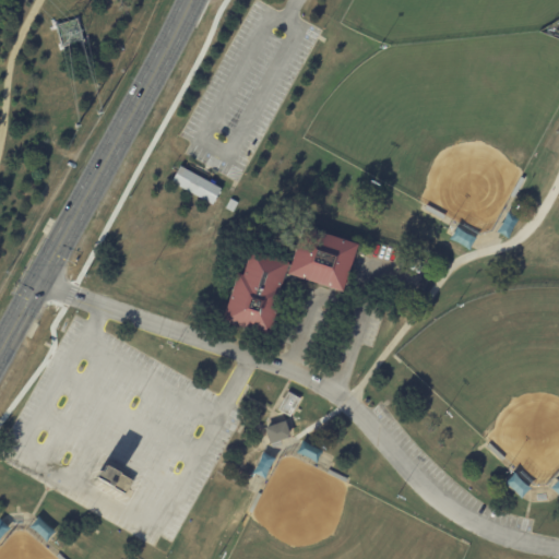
[(170,182),(212,204),(219,188),(178,166),(170,182)]
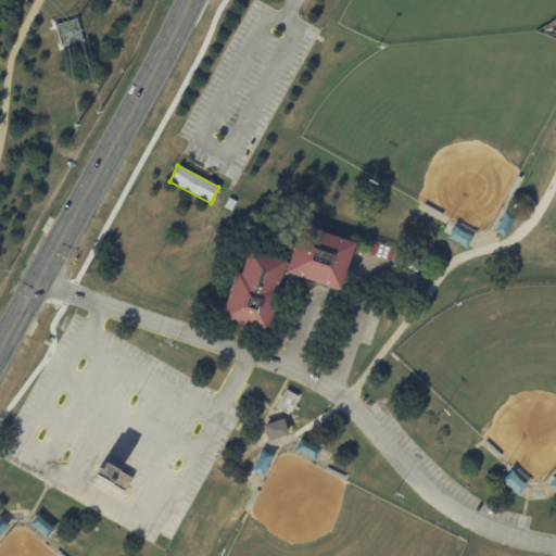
[(516,176),(520,178),(509,198),(505,196),(516,176)]
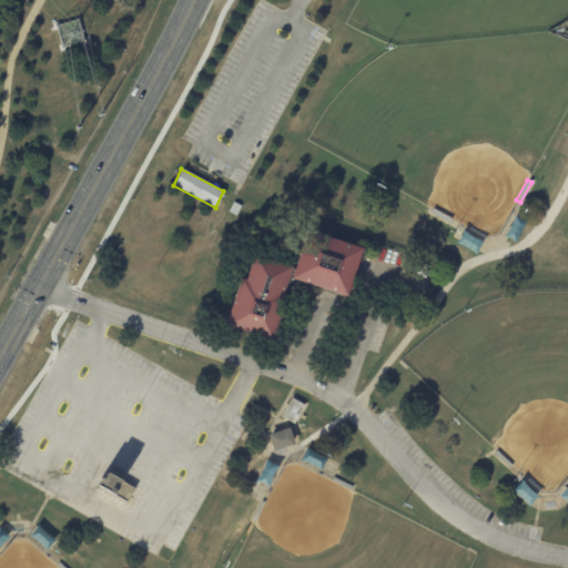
[(227,211),(232,201),(241,205),(235,215),(227,211)]
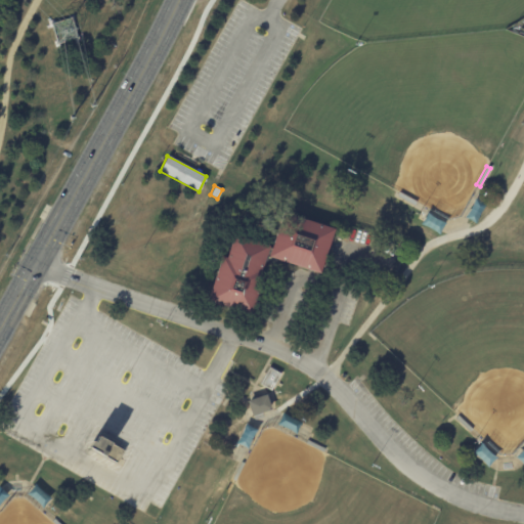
[(398,192),(415,203),(413,206),(396,197),(398,192)]
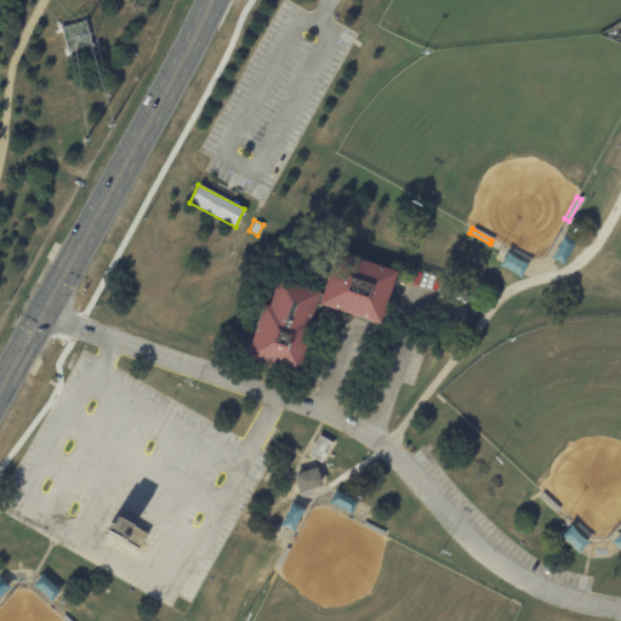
[(245,352),(273,273),(315,288),(332,241),(396,263),(374,324),(325,306),(301,372),(245,352)]
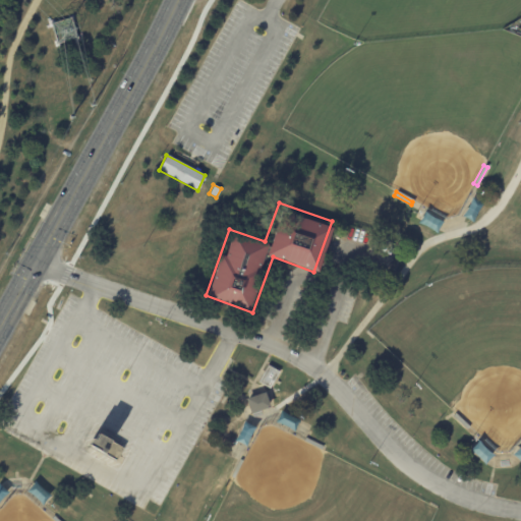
[(269,389),(257,383),(267,365),(279,372),(269,389)]
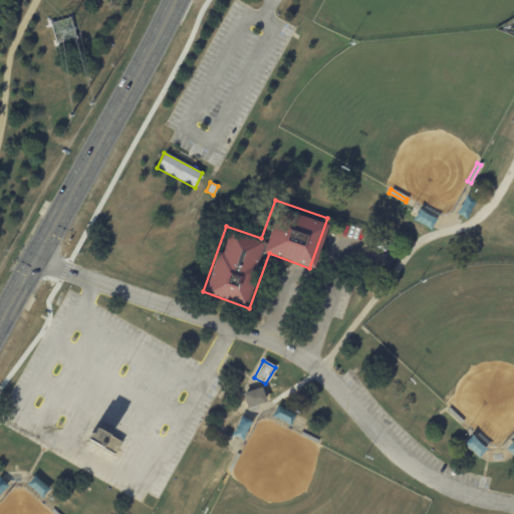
[(241,394),(260,388),(265,402),(246,409),(241,394)]
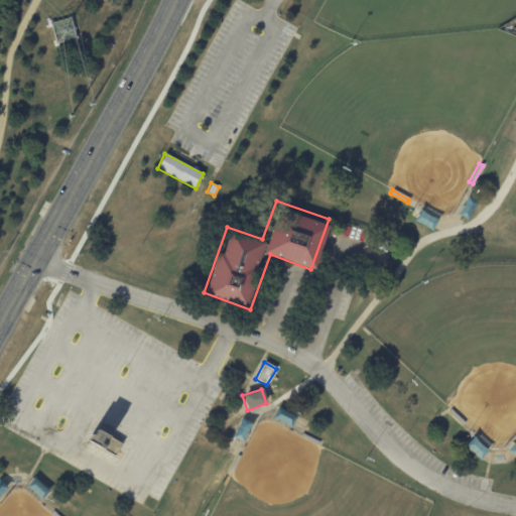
[(463,427),(447,413),(450,410),(466,423),(463,427)]
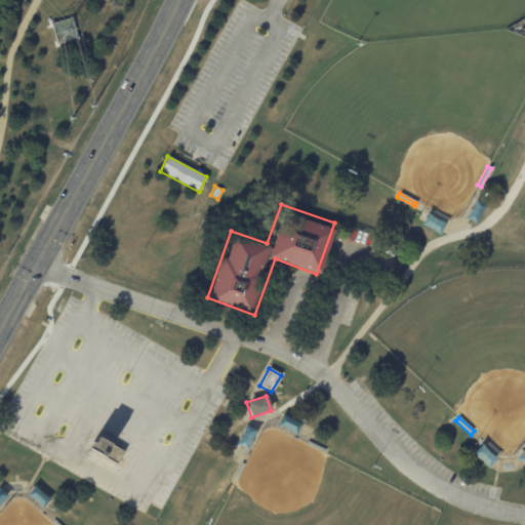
[(99,437),(125,451),(118,465),(92,450),(99,437)]
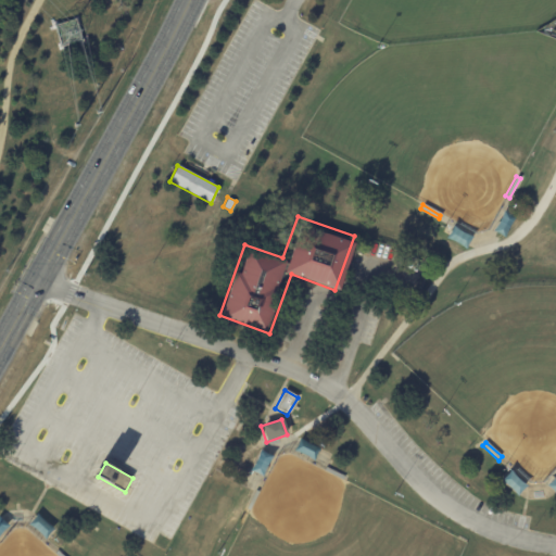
[(329,470),(344,477),(342,480),(324,471),(325,468),(329,470)]
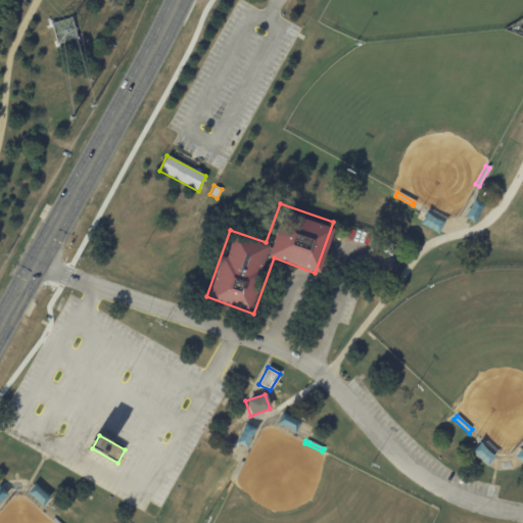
[(242,464),(234,481),(231,479),(240,461),(243,463),(242,464)]
